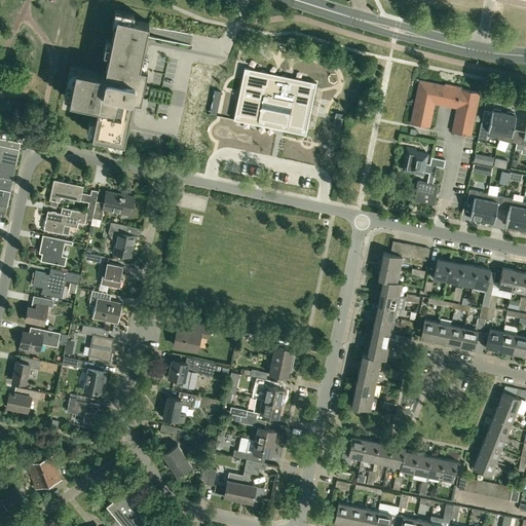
[(117,15),(105,73),(76,67),(69,100),(98,105),(96,117),(91,135),(124,141),(133,98),(140,99),(147,67),(139,66),(148,23),(117,15)]
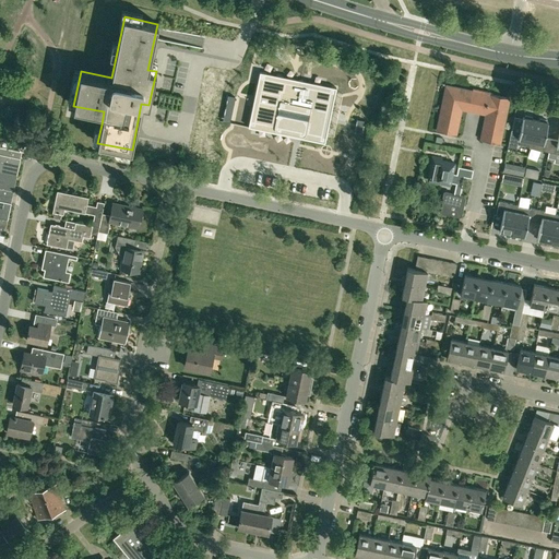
[(260,71),(248,127),(252,127),(252,126),(299,135),(301,135),(301,137),(301,138),(302,138),(324,142),(336,87),(260,71)]
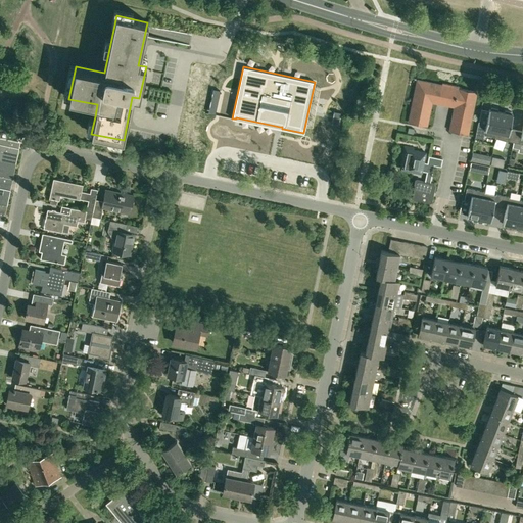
[(417,80),(408,122),(427,126),(432,102),(454,107),(449,130),(468,134),(477,92),(459,88),(459,86),(442,83),(442,85),(417,80)]
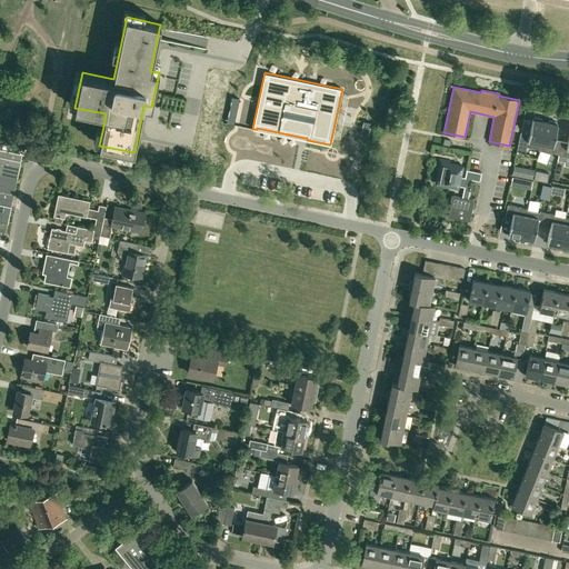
[(232,97),(228,117),(236,118),(239,98),(232,97)]
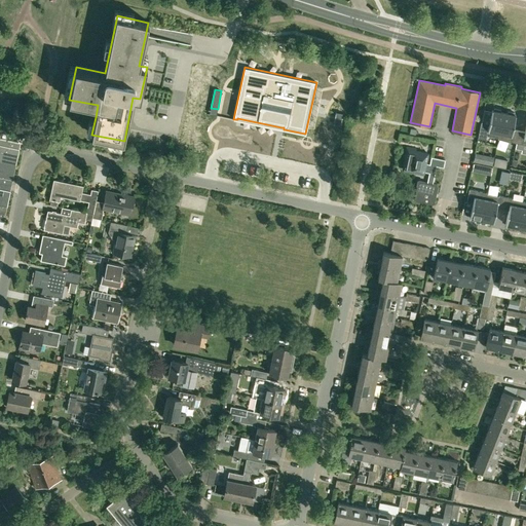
[(498,139),(503,112),(500,111),(500,110),(494,108),(493,110),(492,110),(489,124),(481,122),(478,138),(486,139),(487,135),(498,138),(497,139),(498,139)]
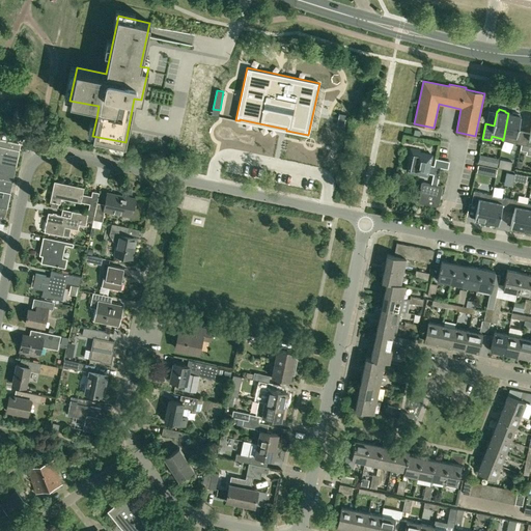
[(521,144),(524,132),(518,131),(521,116),(519,115),(520,113),(512,112),(512,114),(508,113),(503,140),(521,144)]
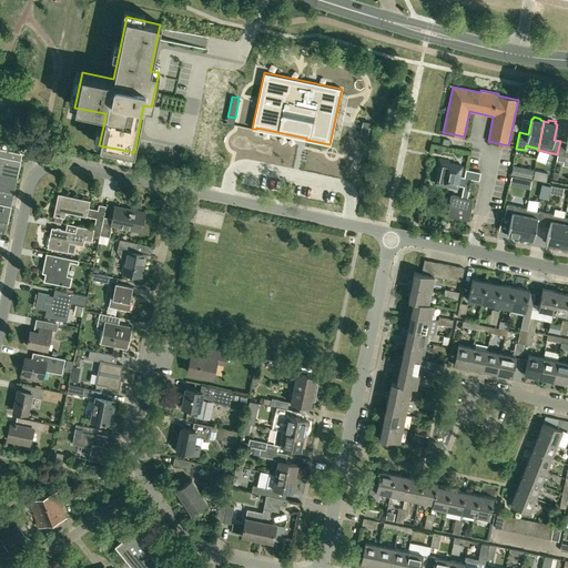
[(369,122),(363,121),(361,134),(367,135),(369,122)]
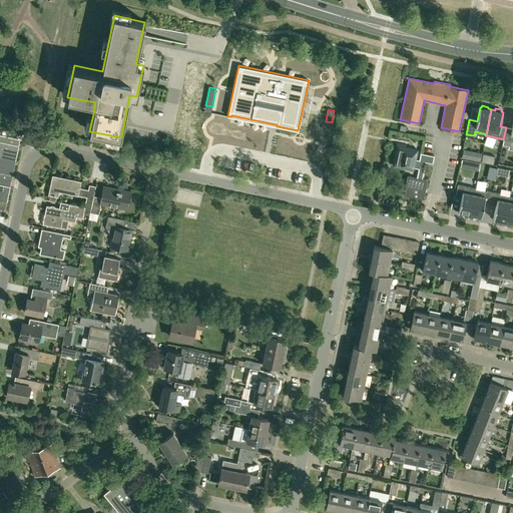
[(503,139),(512,140),(512,121),(512,128),(506,127),(503,139)]
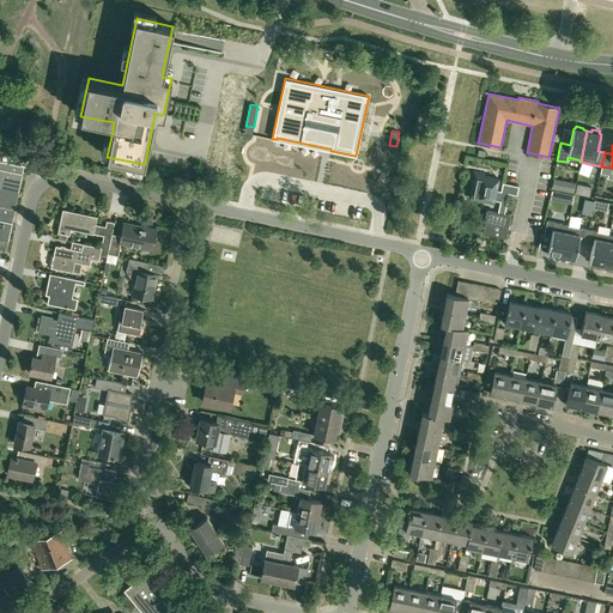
[(0,187),(16,190),(22,165),(0,161),(0,187)]
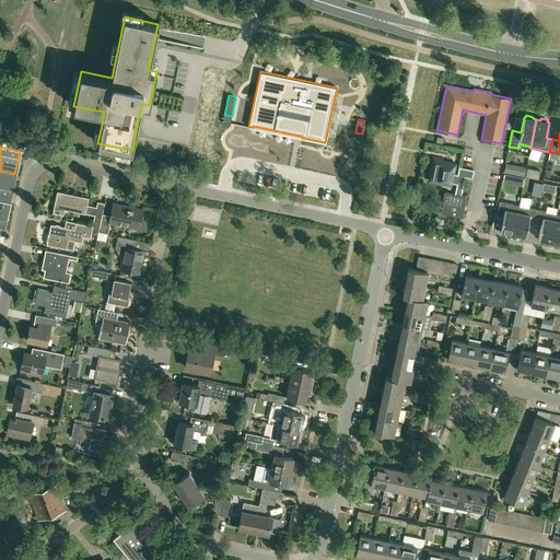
[(474,170),(459,166),(457,174),(453,173),(455,165),(453,163),(448,162),(447,160),(445,161),(442,161),(441,159),(434,156),(432,159),(431,165),(432,167),(430,178),(431,181),(439,182),(441,181),(444,181),(445,184),(448,184),(451,183),(457,184),(455,194),(453,194),(452,193),(445,191),(443,193),(442,197),(444,199),(441,211),(443,213),(462,218),(463,212),(462,210),(462,208),(466,209),(466,206),(463,205),(463,202),(466,201),(466,198),(465,196),(461,195),(465,176),(473,178),(474,170)]
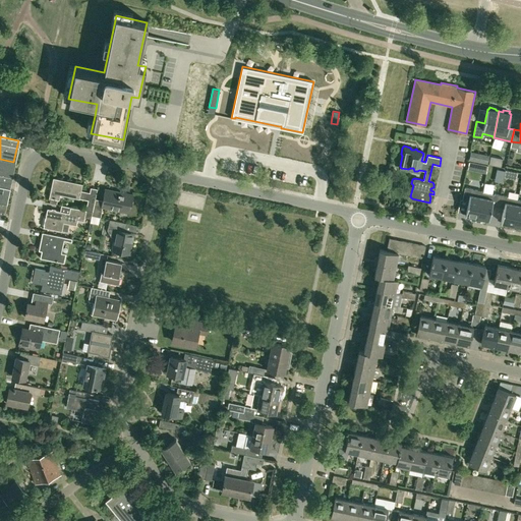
[(0,174),(10,177),(13,162),(0,159),(0,174)]
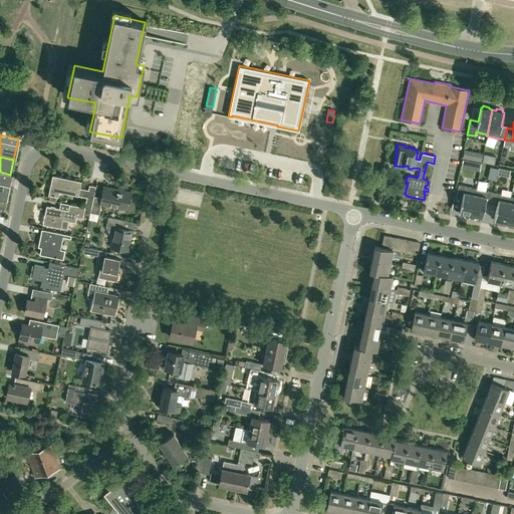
[(490,167),(488,179),(495,180),(498,169),(490,167)]
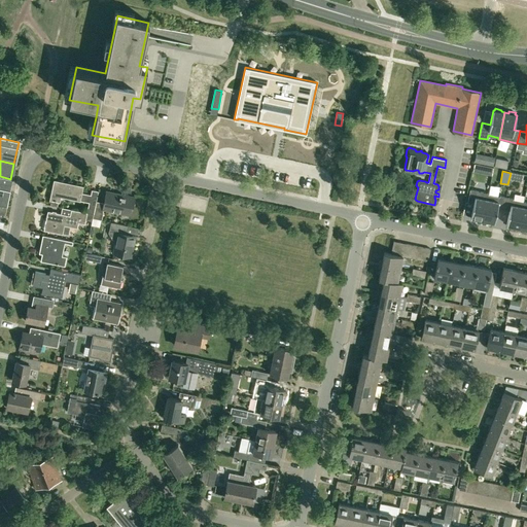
[(80,200),(81,191),(83,186),(55,180),(50,200),(60,201),(61,196),(80,200)]
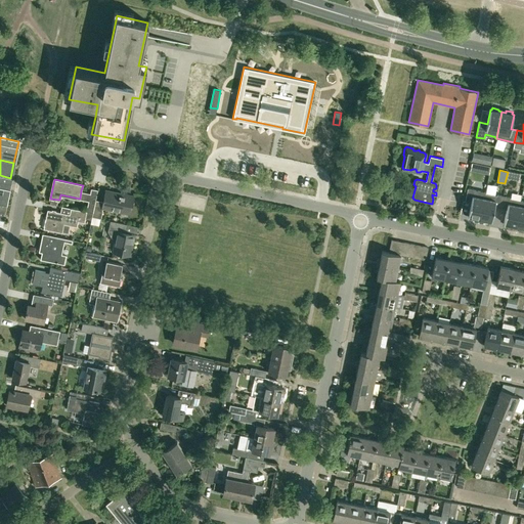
[(480,218),(485,191),(468,188),(465,201),(471,202),(468,216),(470,216),(469,218),(476,219),(476,218),(480,218)]
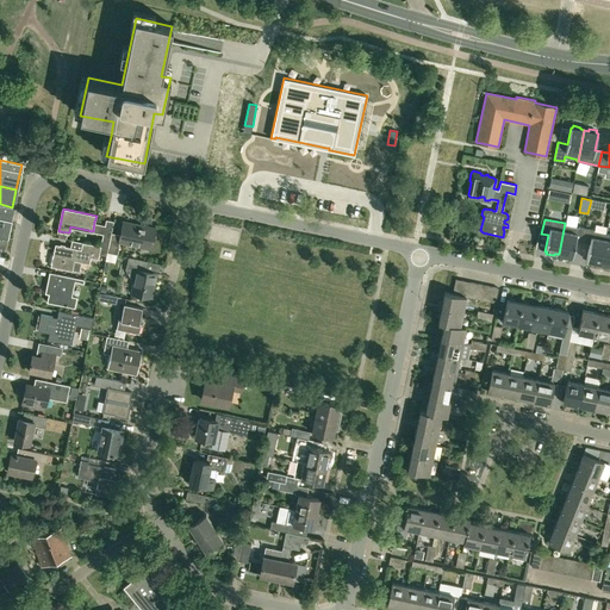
[(122,235),(120,241),(120,242),(151,248),(155,228),(124,222),(122,235)]
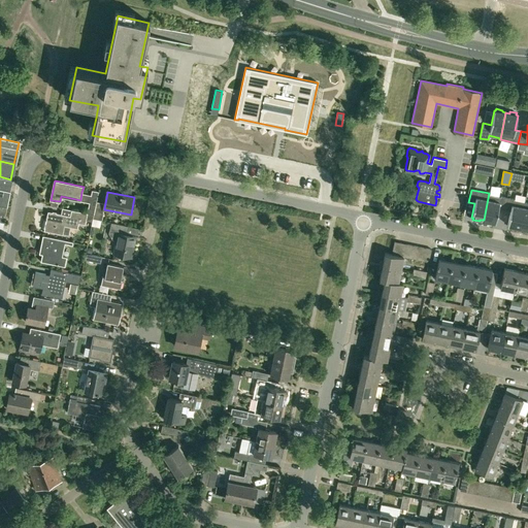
[(498,208),(504,209),(507,197),(501,196),(500,197),(489,195),(490,193),(489,193),(484,220),(487,221),(487,223),(493,224),(494,222),(495,223),(498,208)]
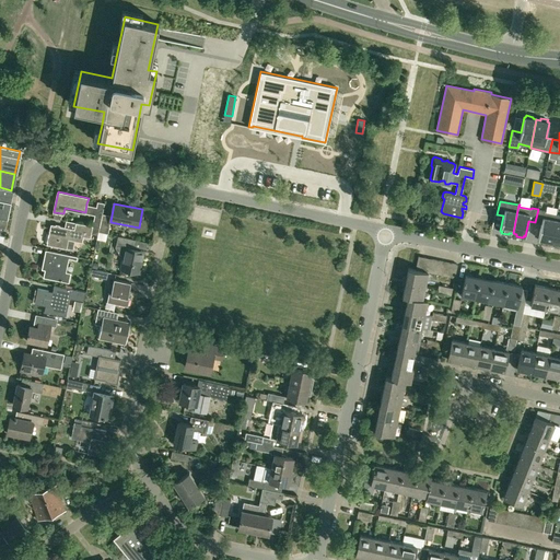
[(547,241),(551,241),(557,214),(545,212),(545,210),(538,209),(535,222),(541,223),(538,238),(540,238),(539,241),(547,243),(547,241)]
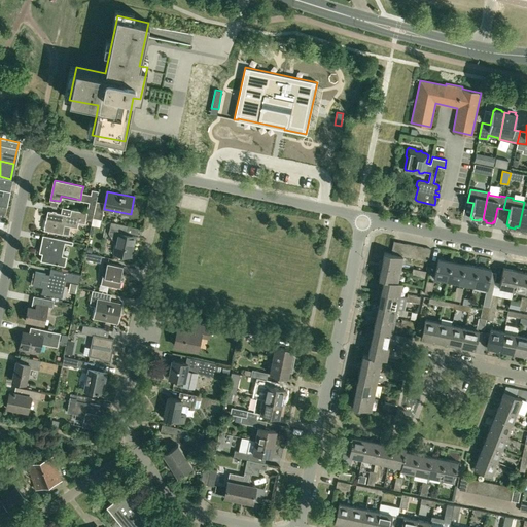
[(94,213),(96,201),(97,199),(91,198),(86,212),(94,213)]
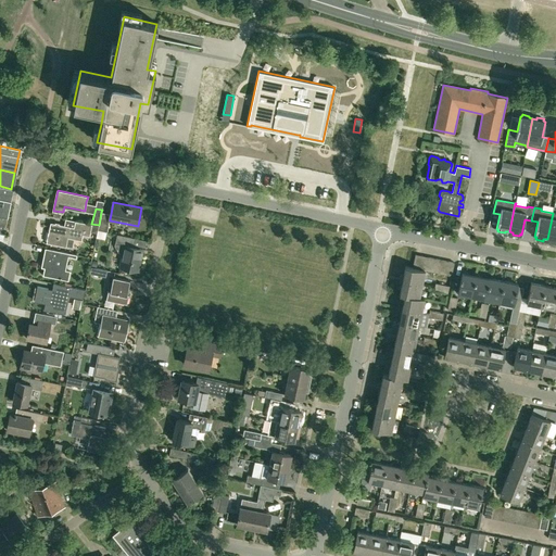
[(99,225),(98,230),(108,232),(110,222),(106,222),(109,213),(101,212),(99,225)]
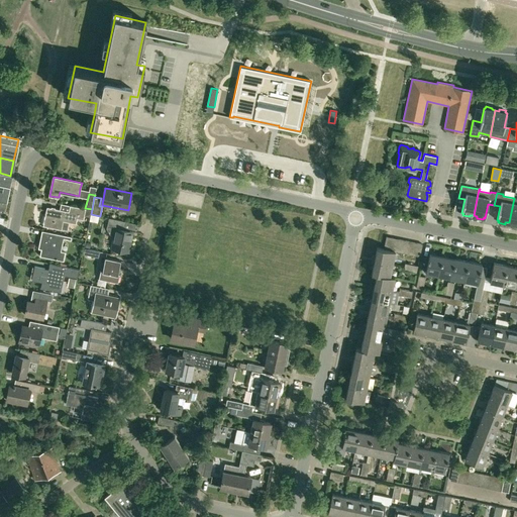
[(92,209),(85,208),(70,205),(69,211),(46,207),(43,225),(62,229),(63,220),(76,223),(77,218),(83,219),(84,215),(90,217),(91,214),(92,209)]
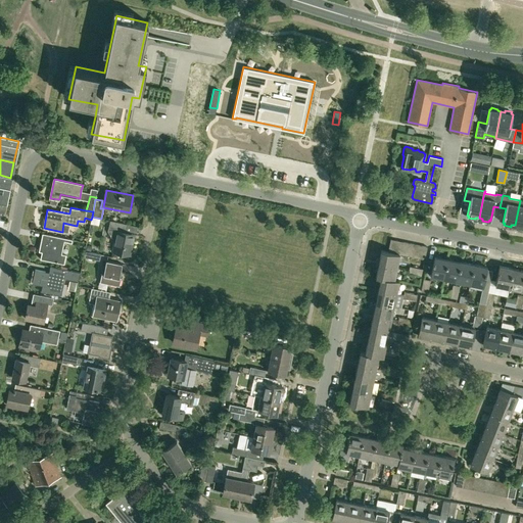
[(125,232),(127,224),(110,220),(108,229),(108,228),(107,231),(112,238),(115,239),(113,250),(112,250),(130,254),(134,234),(125,232)]
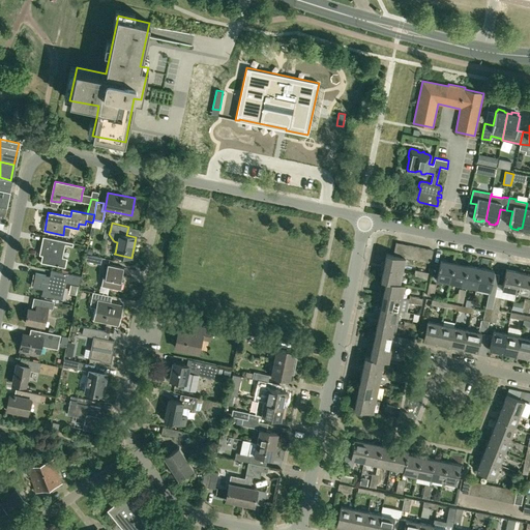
[(43,249),(40,262),(65,267),(67,258),(62,257),(65,244),(72,245),(74,242),(43,236),(40,248),(43,249)]
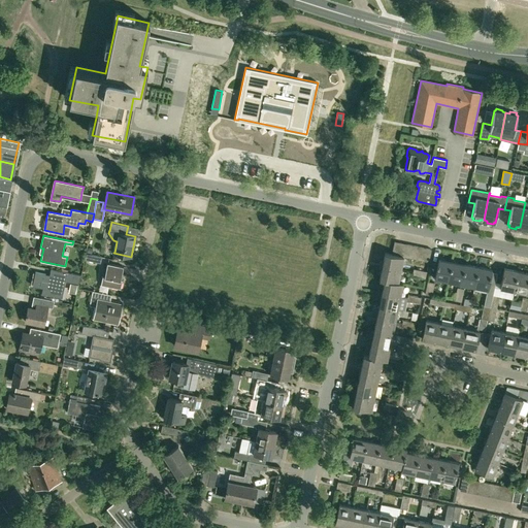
[(395,241),(392,254),(398,255),(401,242),(395,241)]
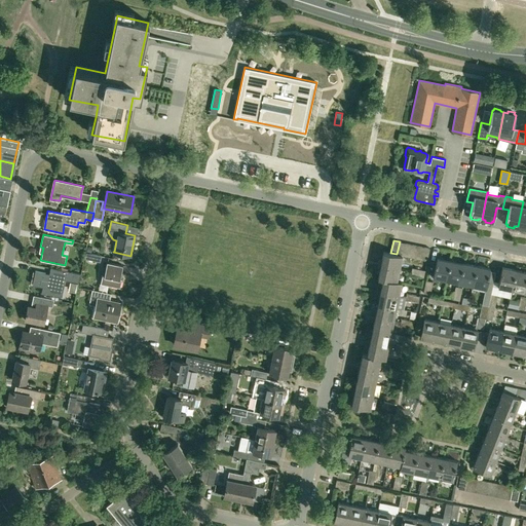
[(400,241),(397,254),(402,255),(403,256),(405,242),(400,241)]
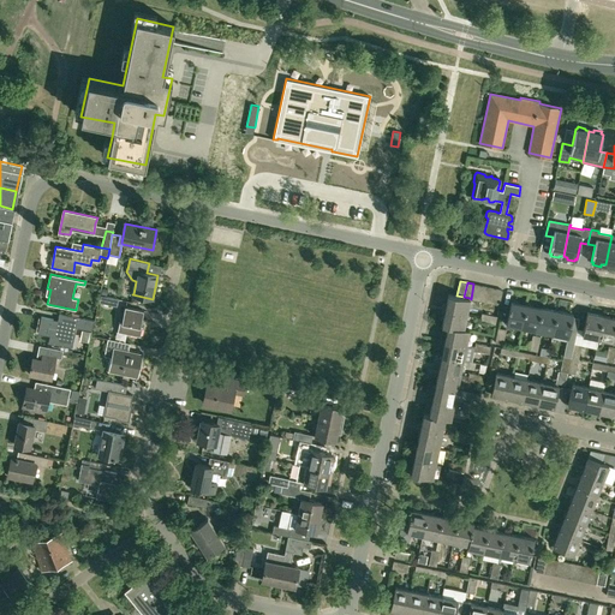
[(473,284),(471,299),(478,300),(481,285),(473,284)]
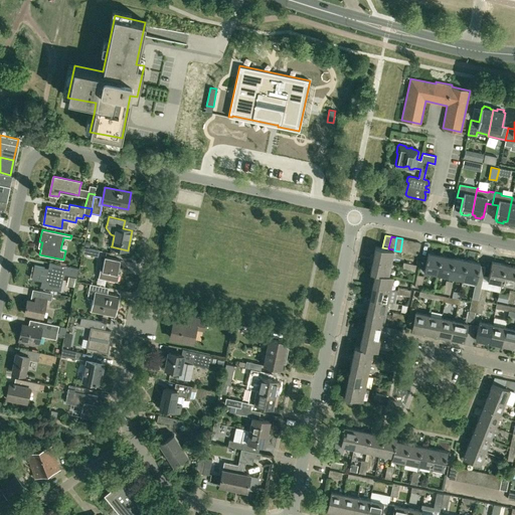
[(402,238),(400,251),(406,252),(408,240),(402,238)]
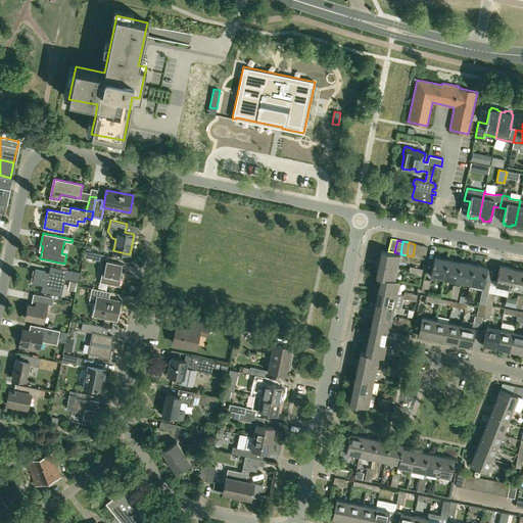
[(415,244),(413,256),(419,257),(421,245),(415,244)]
